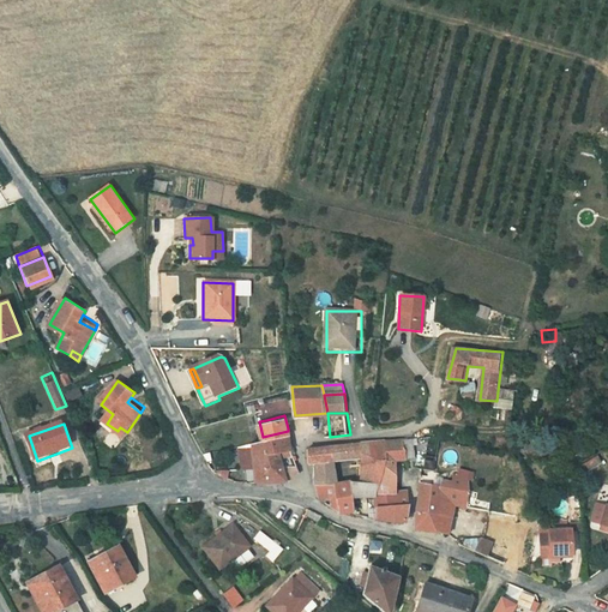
[(263,437),(241,444),(242,469),(254,468),(286,466),(284,450),(293,449),(292,442),(288,431),(263,437)]
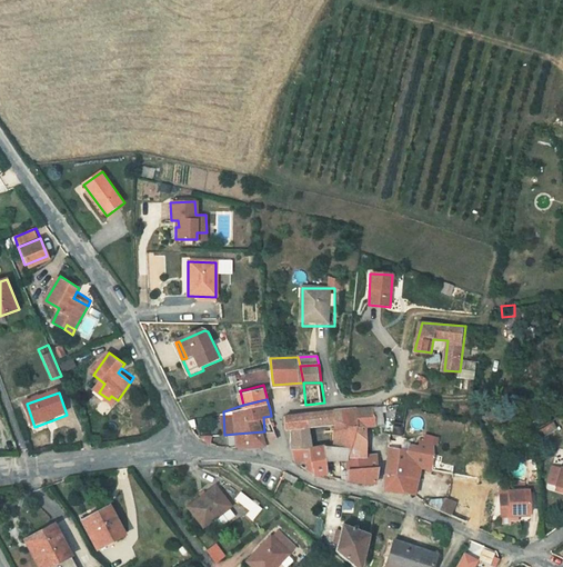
[(358,407),(359,426),(369,425),(375,425),(374,406),(358,407)]
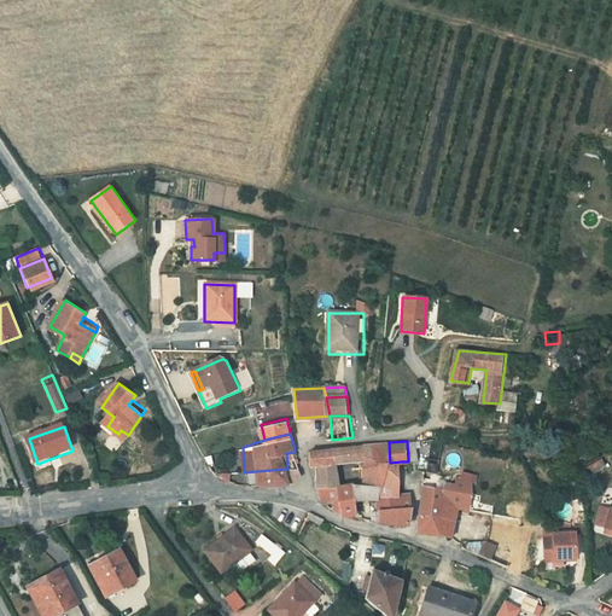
[(353,483),(383,481),(390,463),(389,442),(312,452),(314,464),(318,464),(337,462),(365,459),(366,474),(353,475),(353,483)]
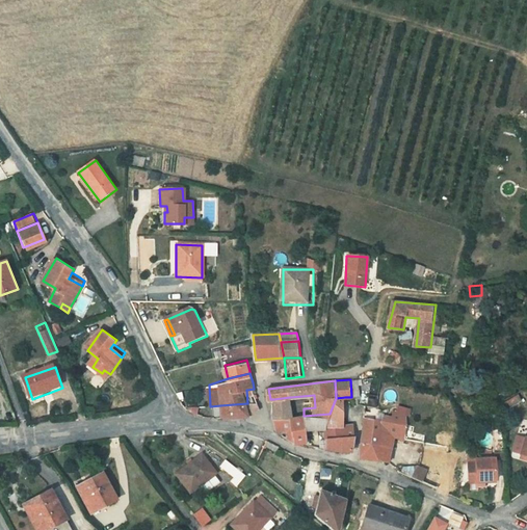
[(292,417),(290,397),(273,399),(274,409),(275,418),(292,417)]
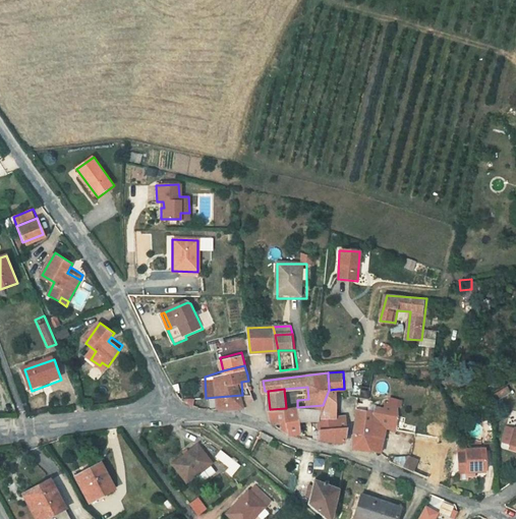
[(323,405),(297,407),(300,434),(300,437),(308,438),(308,419),(322,420),(322,440),(330,441),(347,440),(346,416),(336,415),(338,389),(329,390),(323,405)]
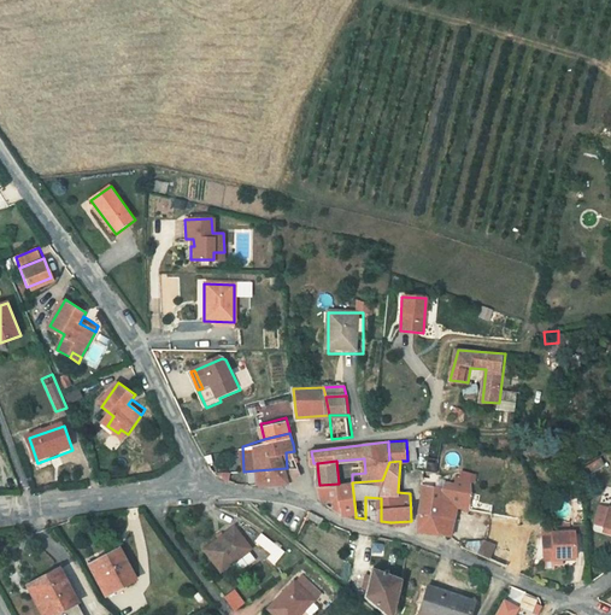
[(287,468),(256,470),(257,484),(289,484),(301,473),(299,468),(287,468)]
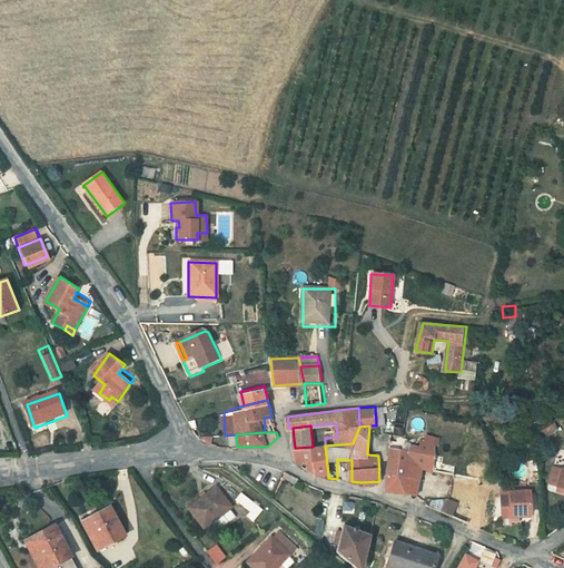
[(417,492),(422,480),(426,466),(432,467),(433,462),(435,453),(436,444),(422,440),(419,451),(391,448),(386,487),(417,492)]
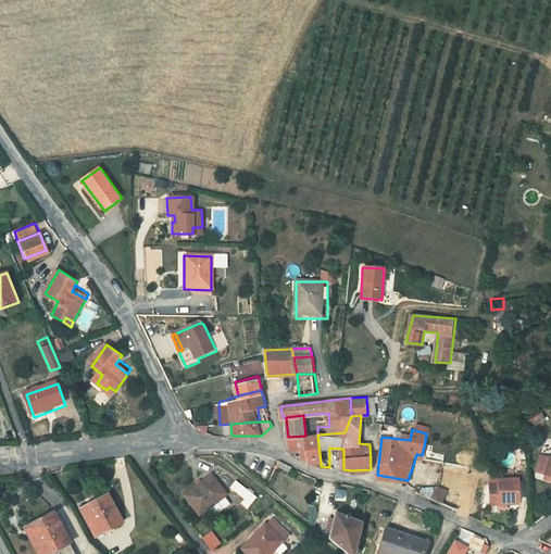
[(310,463),(321,463),(317,435),(305,436),(288,437),(292,448),(307,447),(307,454),(299,454),(310,463)]
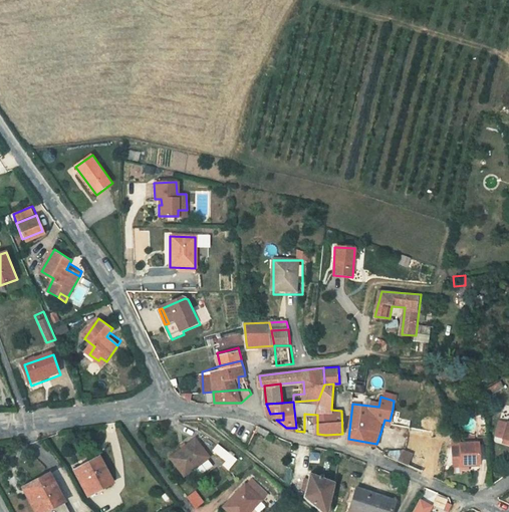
[(409,440),(412,426),(390,421),(385,420),(380,433),(409,440)]
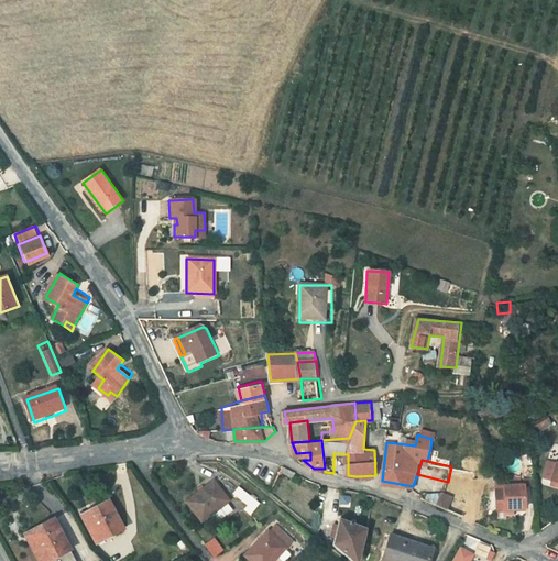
[(467,515),(478,472),(451,466),(448,482),(442,505),(467,515)]
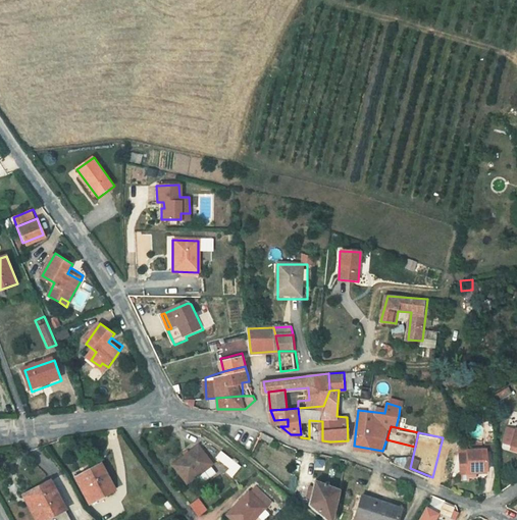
[(189,481),(203,471),(215,461),(201,443),(175,463),(189,481)]
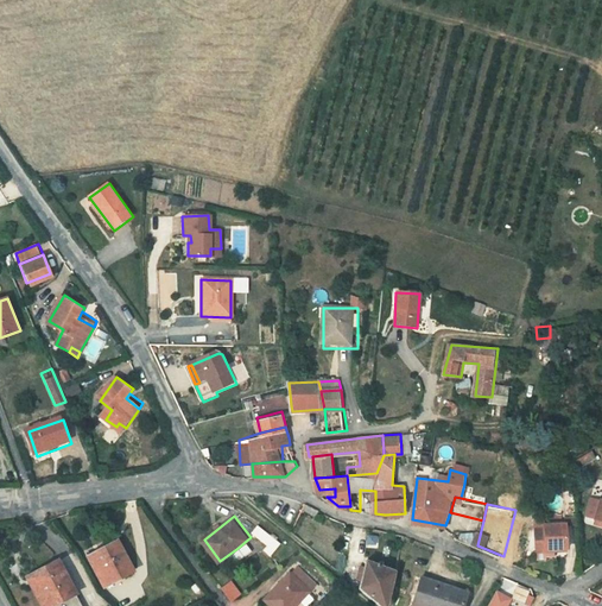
[(569,521),(547,521),(546,524),(540,525),(540,547),(549,547),(549,544),(569,545),(569,521)]
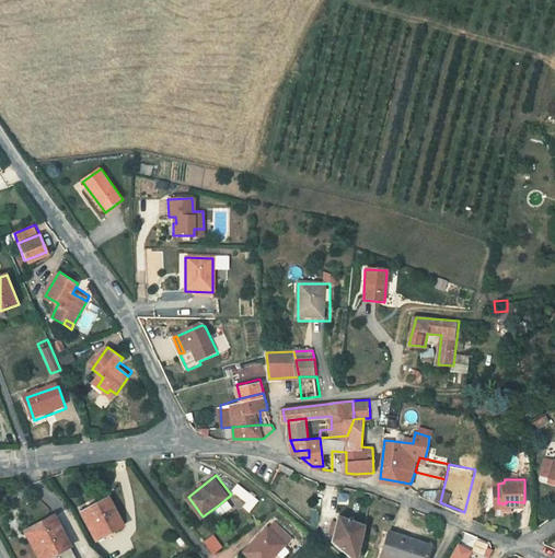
[(243,486),(238,493),(259,511),(265,503),(243,486)]
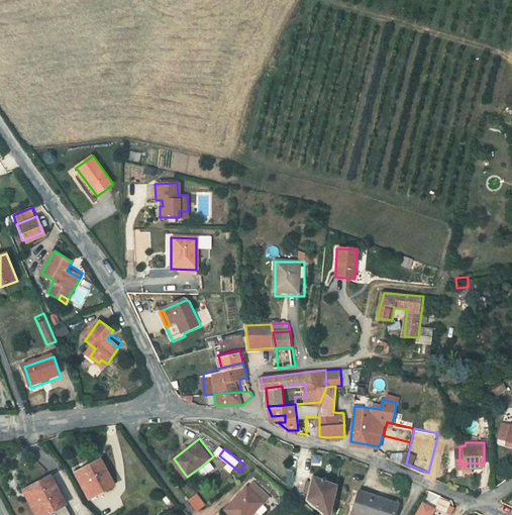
[(217,461),(213,456),(201,467),(204,471),(217,461)]
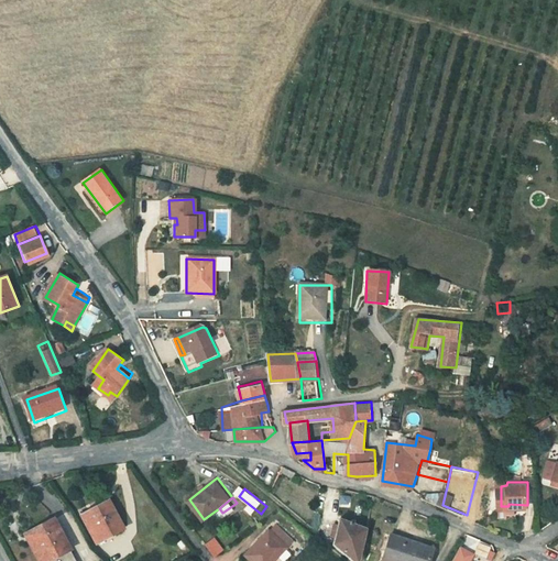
[(111,503),(111,502),(88,515),(104,542),(127,529),(111,503)]
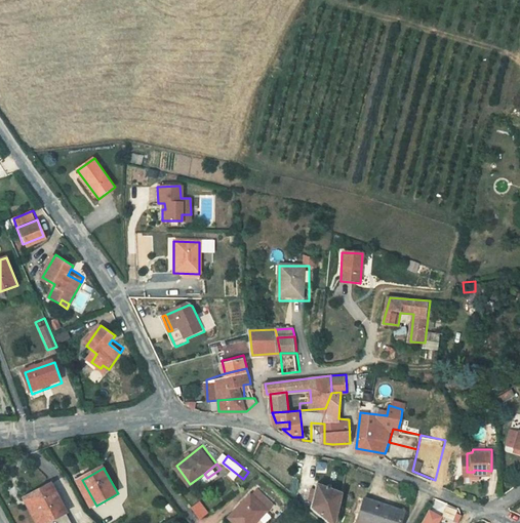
[(210,486),(222,479),(216,473),(206,481),(210,486)]
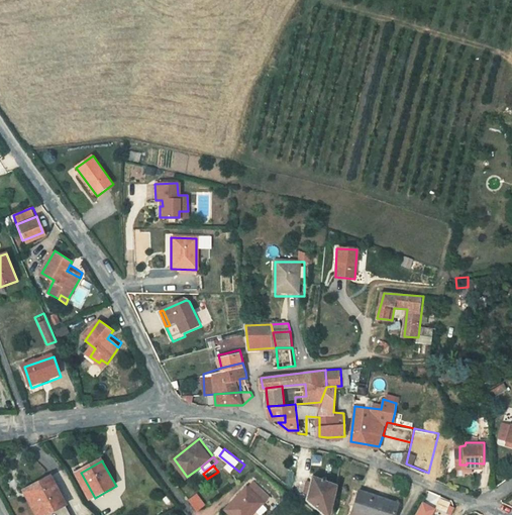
[(330,514),(338,484),(313,476),(309,501),(325,514),(330,514)]
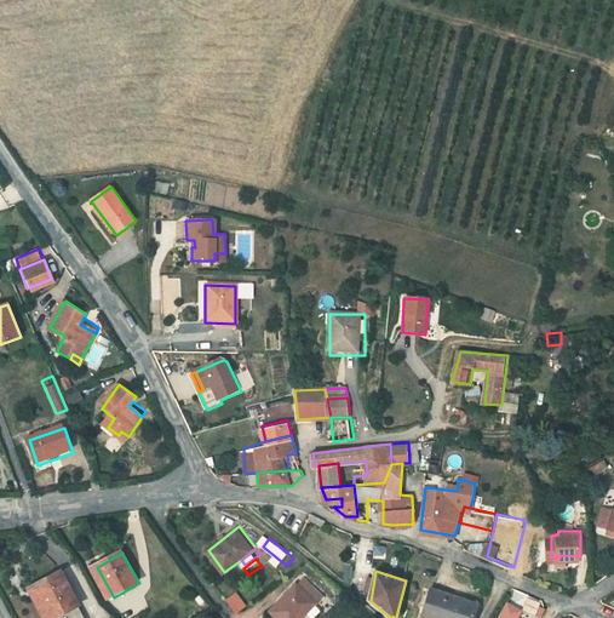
[(87,617),(67,573),(38,587),(52,617),(87,617)]
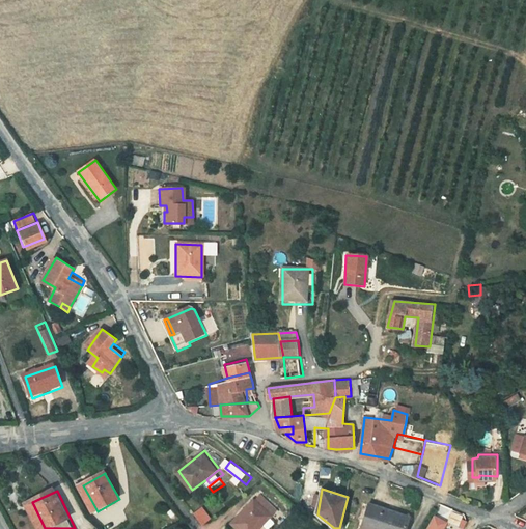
[(263,495),(256,500),(264,506),(269,501),(263,495)]
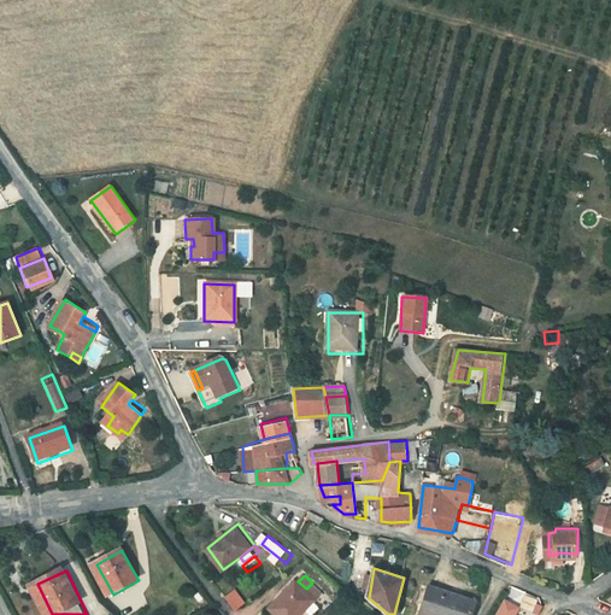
[(421,580),(415,596),(423,598),(418,613),(423,614),(473,614),(477,601),(421,580)]
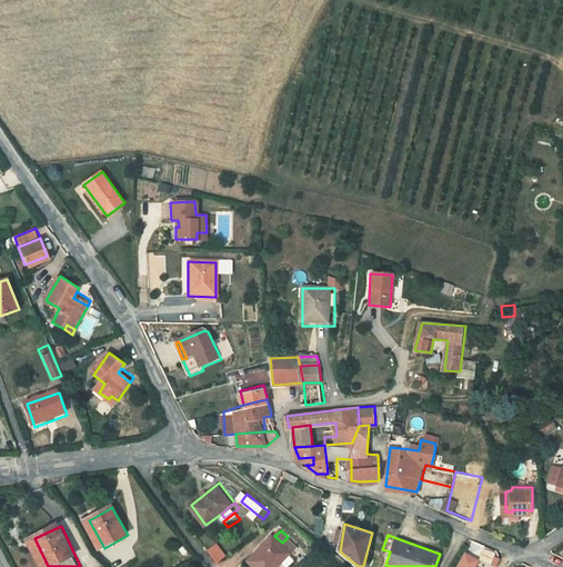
[(288,537),(282,543),(274,536),(250,563),(254,566),(280,566),(299,547),(288,537)]
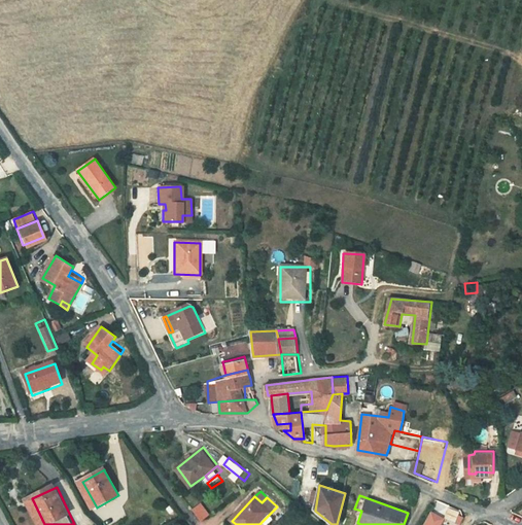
[(44,524),(32,498),(28,501),(39,524),(44,524)]
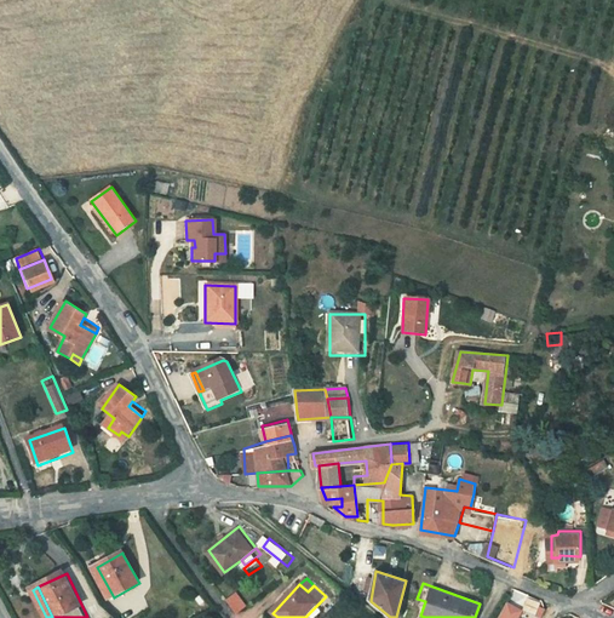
[(242,595),(233,604),(242,616),(252,608),(242,595)]
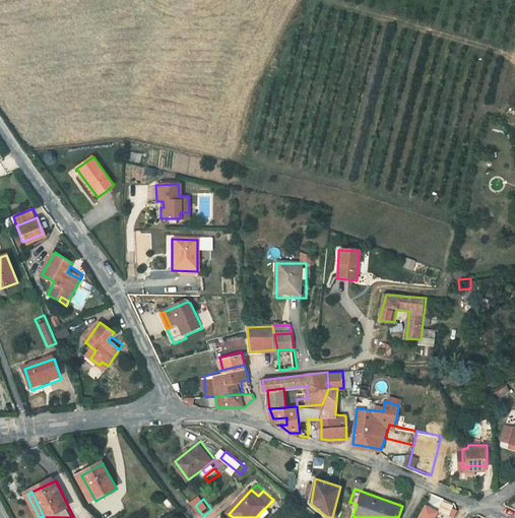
[(436,517),(439,510),(427,503),(417,517),(436,517)]
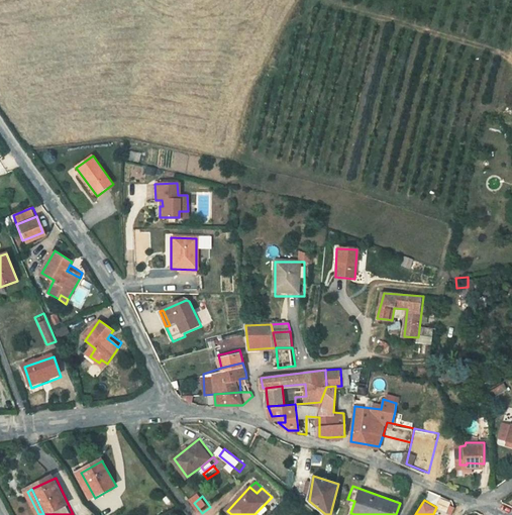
All buildings are outlined.
